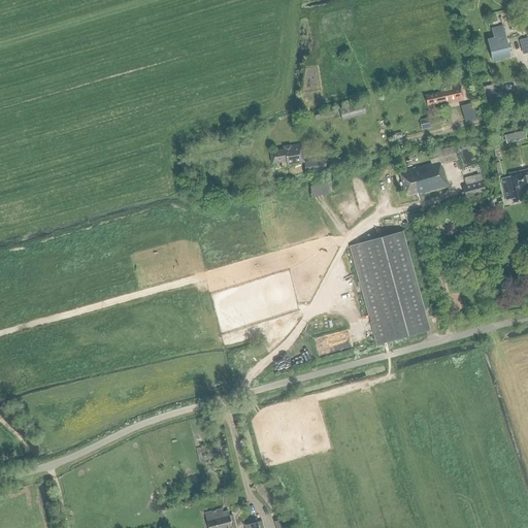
[(487,41),(492,61),(510,57),(503,27),(491,30),(494,39),(487,41)]
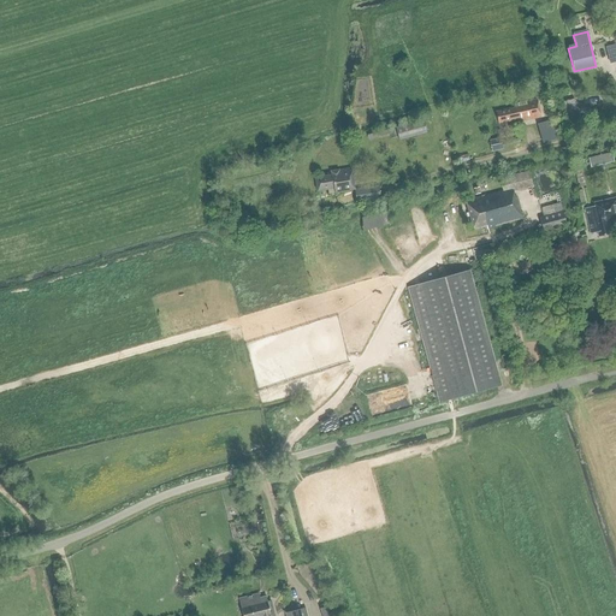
[(574,100),(562,102),(569,128),(581,124),(574,100)]
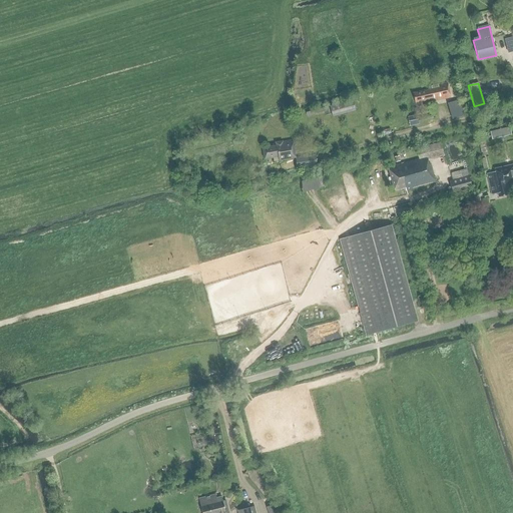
[(428,89),(429,92),(413,95),(416,105),(431,102),(432,104),(451,100),(448,85),(428,89)]
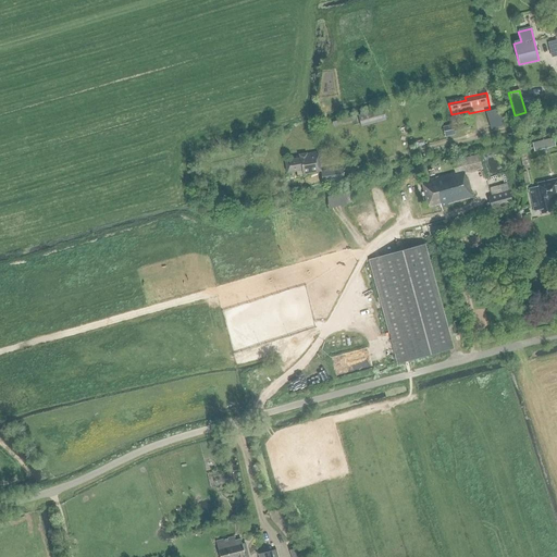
[(386,119),(383,109),(358,115),(361,125),(386,119)]
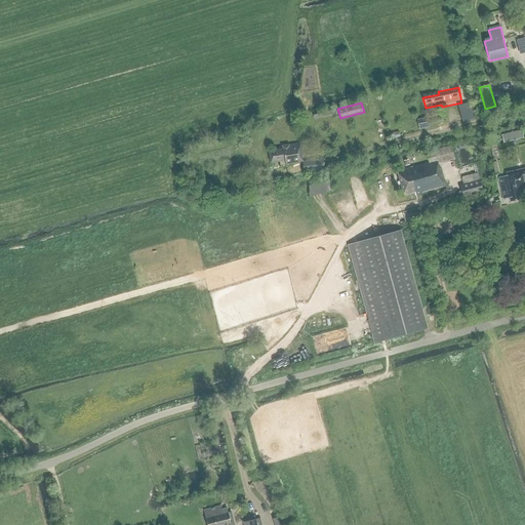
[(475,122),(471,105),(458,108),(462,125),(475,122)]
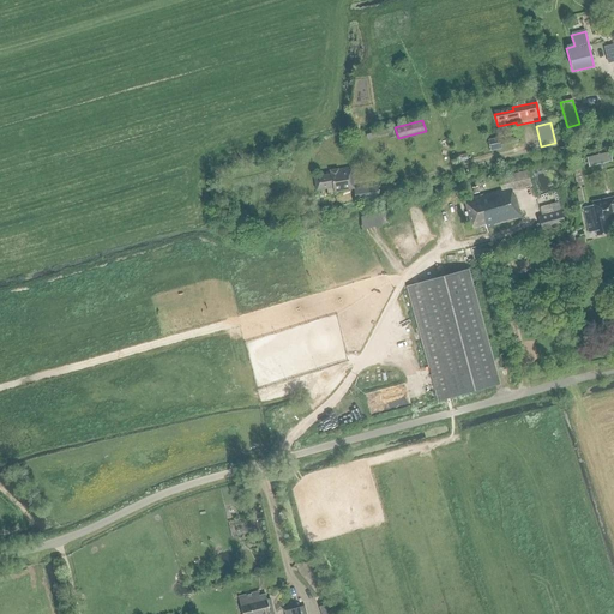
[(491,152),(503,150),(501,138),(489,139),(491,152)]
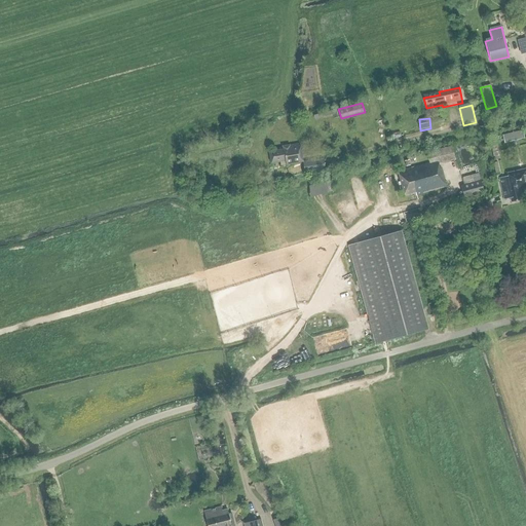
[(283,147),(283,150),(269,152),(270,163),(279,161),(280,164),(301,162),(299,145),(283,147)]
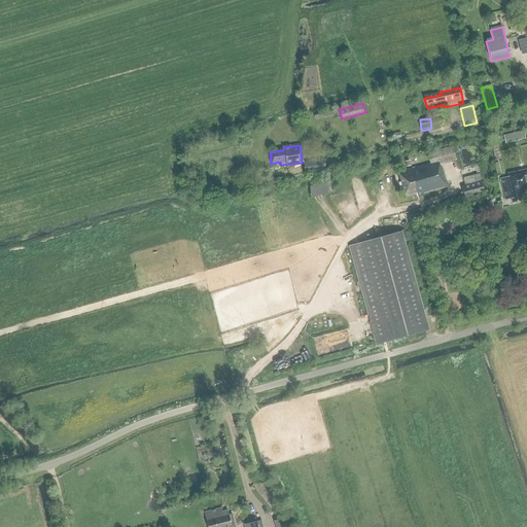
[(428,155),(430,163),(397,172),(405,198),(416,195),(417,198),(447,189),(443,171),(441,172),(440,166),(455,162),(452,148),(428,155)]
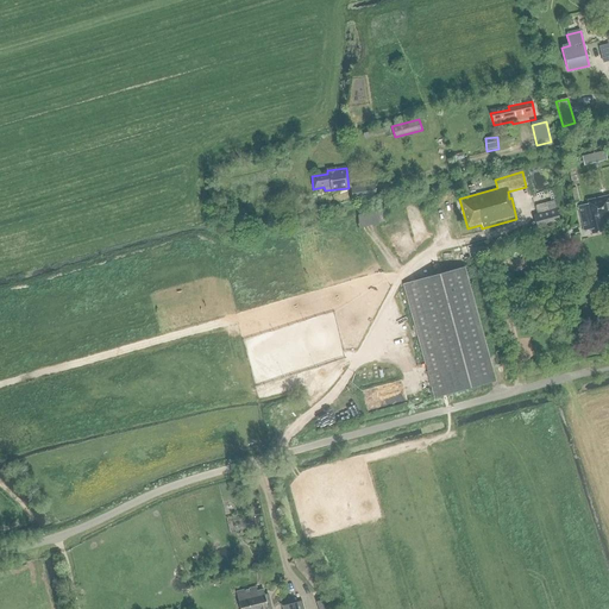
[(376,195),(374,183),(351,187),(352,199),(376,195)]
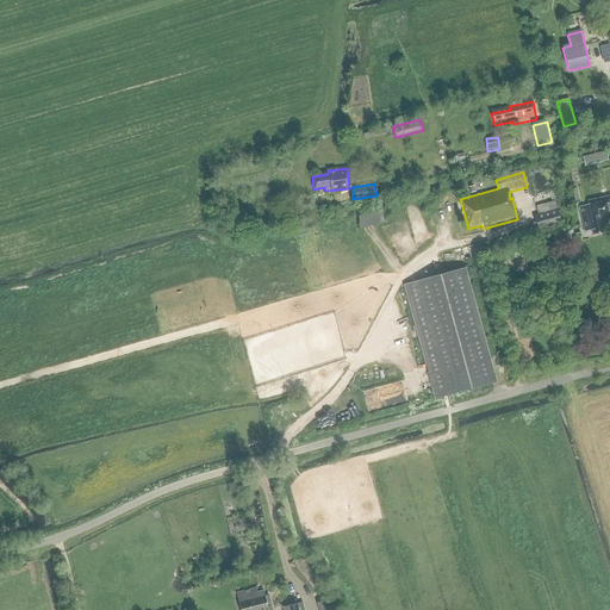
[(596,205),(579,209),(584,232),(591,231),(592,236),(603,234),(602,228),(605,226),(604,221),(609,218),(609,197),(595,201),(596,205)]
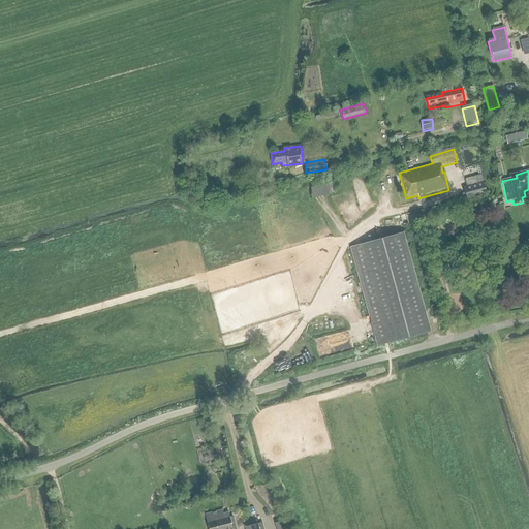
[(465,179),(467,186),(483,181),(481,175),(465,179)]
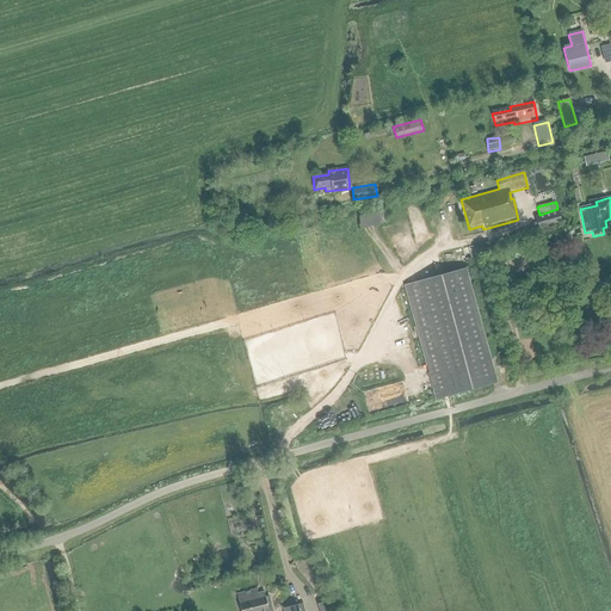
[(562,226),(557,211),(536,218),(539,232),(562,226)]
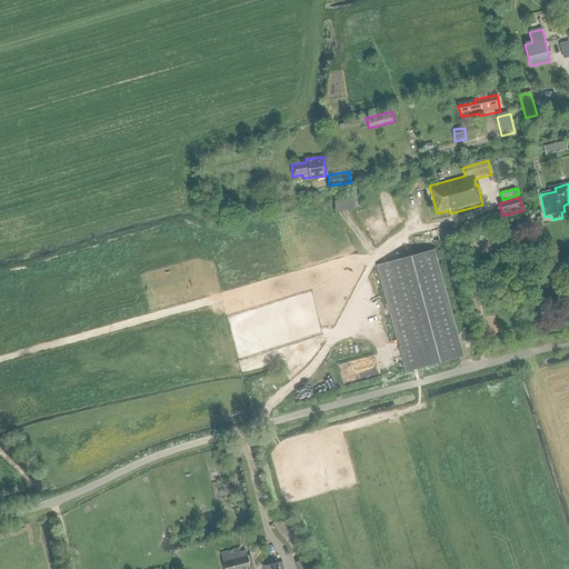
[(335,202),(336,216),(361,212),(360,199),(335,202)]
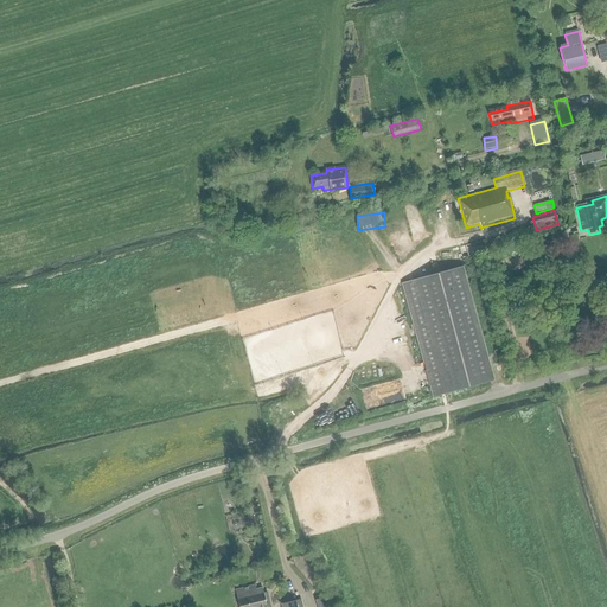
[(564,244),(562,236),(555,237),(557,247),(564,244)]
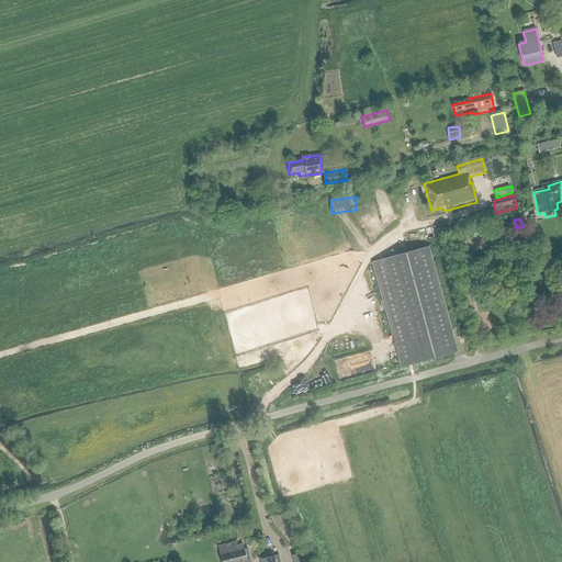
[(428,237),(453,234),(451,224),(427,227),(428,237)]
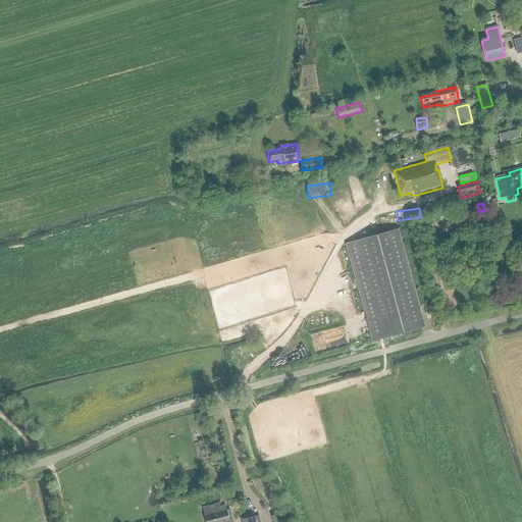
[(466,214),(456,216),(459,227),(469,225),(466,214)]
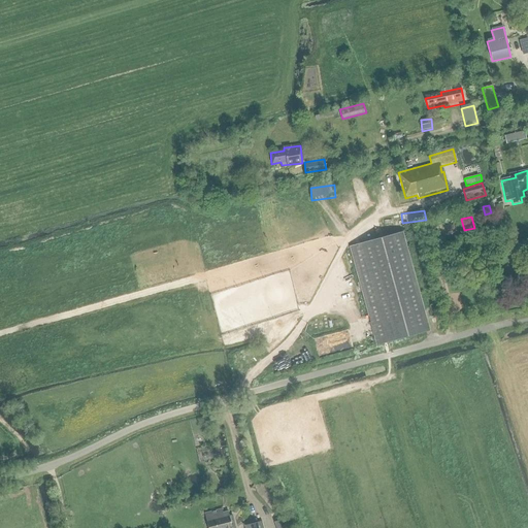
[(429,219),(423,221),(423,223),(427,236),(433,235),(429,221),(429,219)]
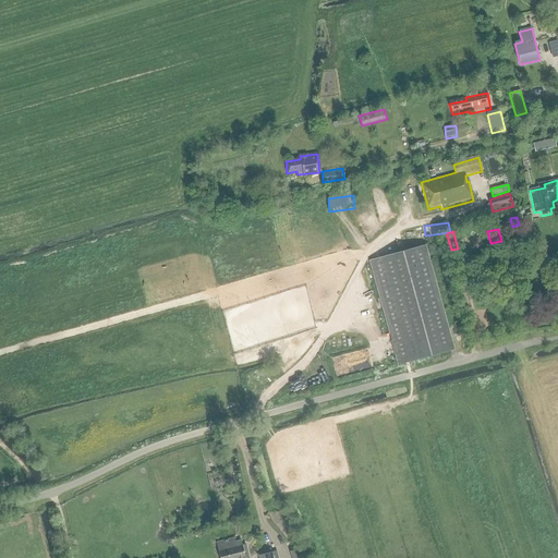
[(453,351),(425,245),(370,261),(398,366),(453,351)]
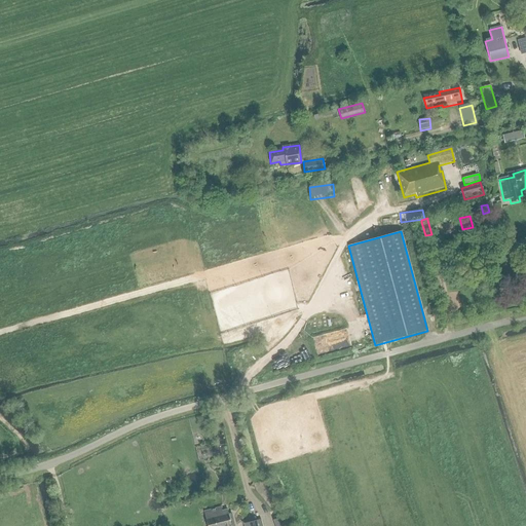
[(229,519),(227,510),(222,511),(221,508),(212,510),(213,518),(214,525),(233,525),(232,519),(229,519)]
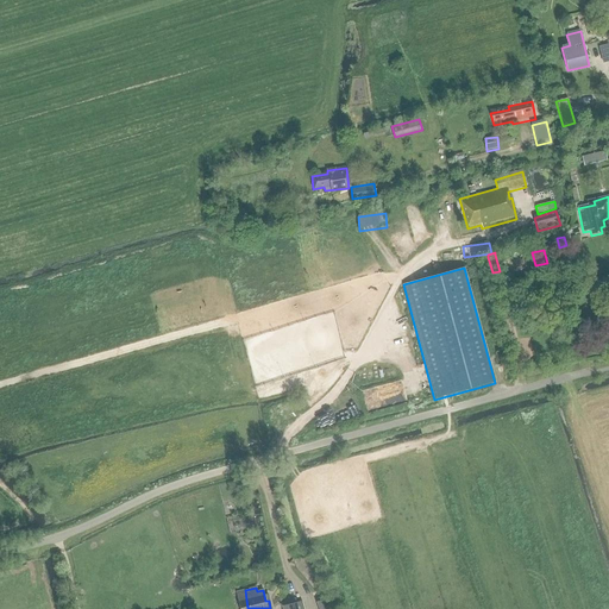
[(331,608),(328,598),(316,603),(318,608),(331,608)]
